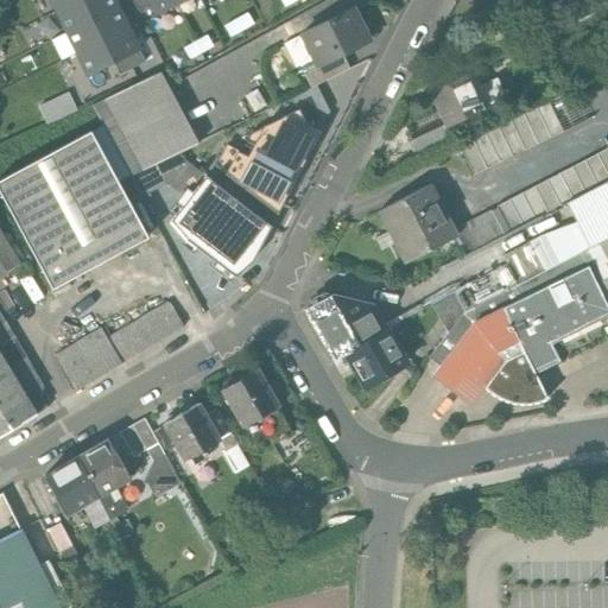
[(50,0),(56,13),(81,0),(50,0)]
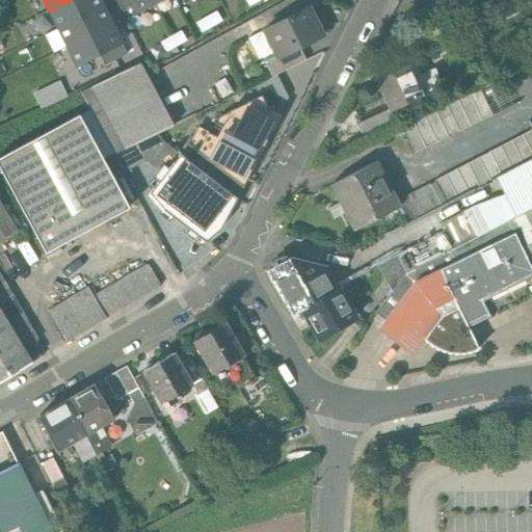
[(99,0),(71,0),(49,11),(58,29),(103,7),(99,0)]
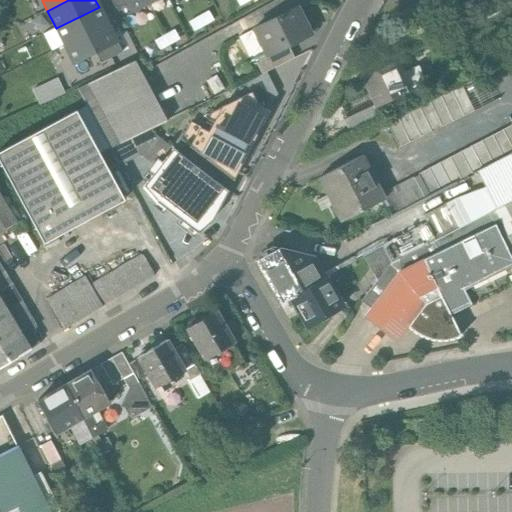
[(126,5),(123,0),(110,0),(115,10),(126,5)]
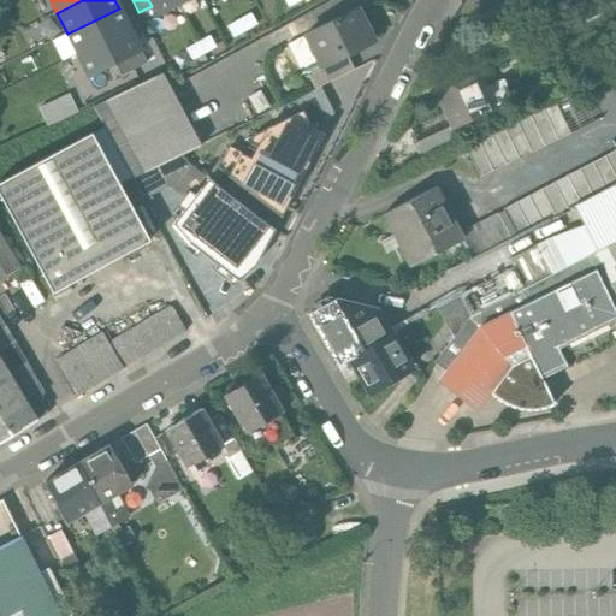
[(178,5),(176,0),(148,0),(152,6),(157,16),(178,5)]
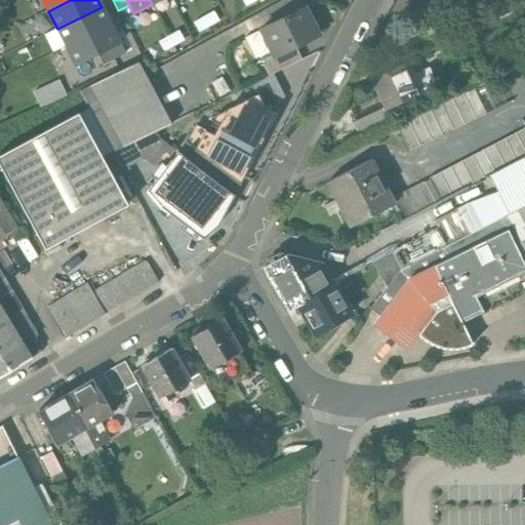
[(102,7),(57,29),(67,47),(111,26),(102,7)]
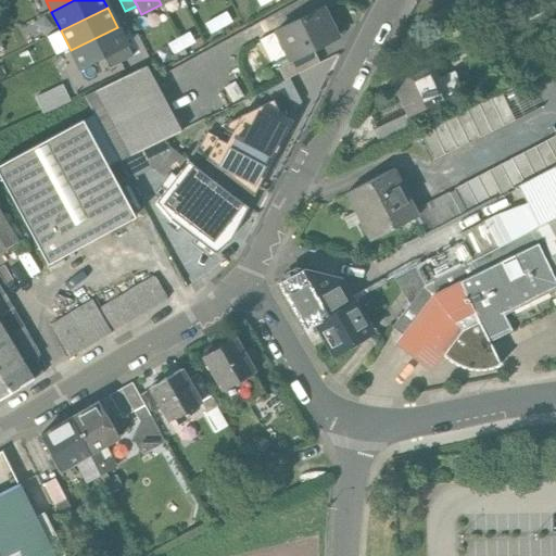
[(323,9),(276,32),(290,60),(290,61),(313,50),(337,38),(323,9)]
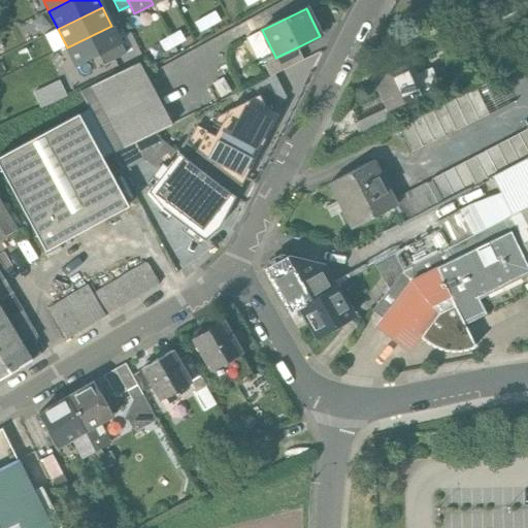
[(111,26),(67,47),(76,66),(98,55),(121,44),(111,26)]
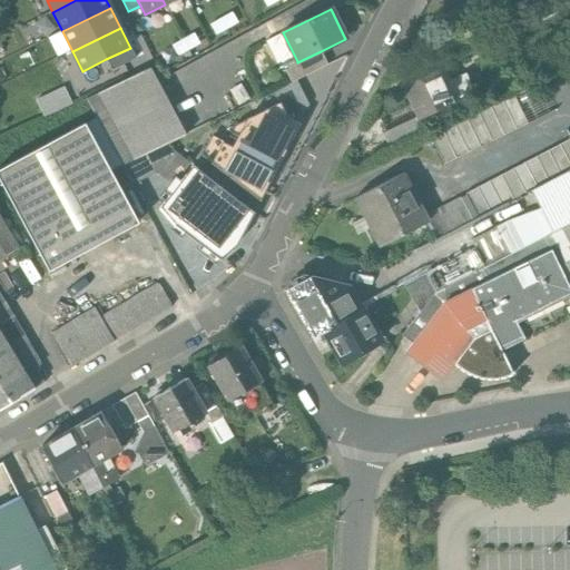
[(130,48),(106,59),(111,71),(136,59),(130,48)]
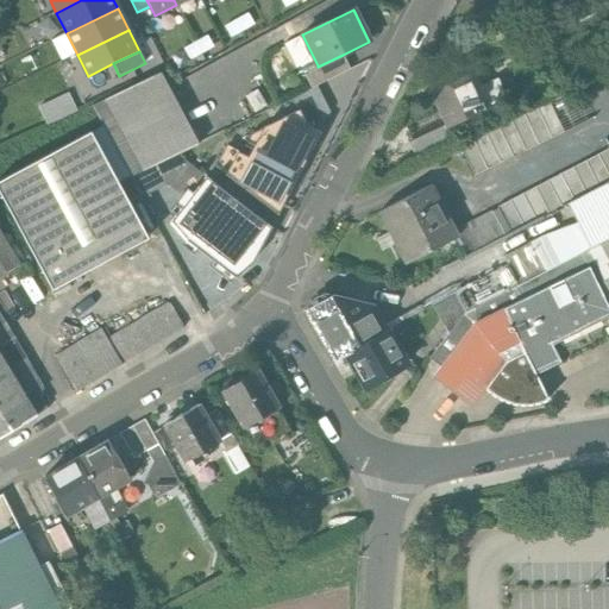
[(318,66),(303,73),(312,89),(316,87),(350,70),(343,55),(318,67),(318,66)]
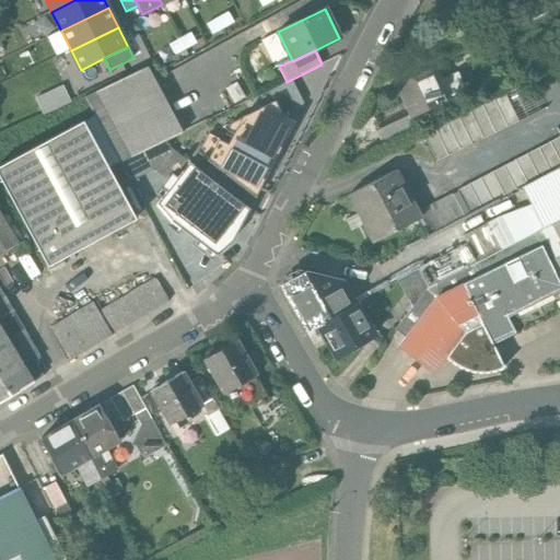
[(148,67),(84,96),(120,164),(164,142),(184,133),(148,67)]
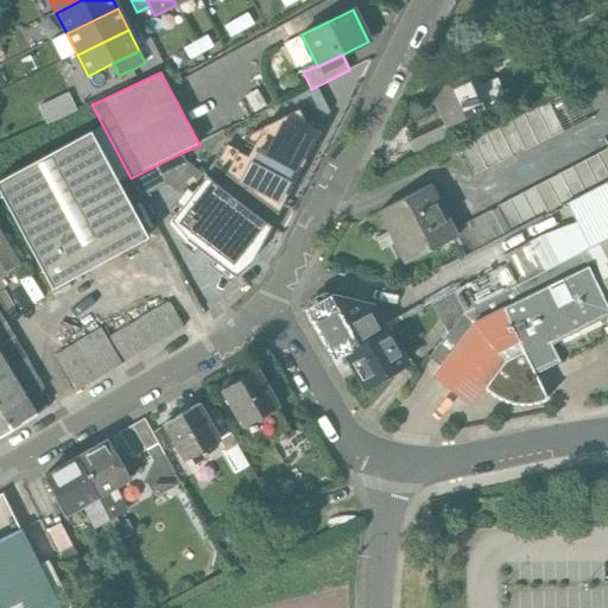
[(467,75),(431,92),(447,124),(447,126),(483,109),(482,108),(504,97),(495,80),(474,90),(467,75)]
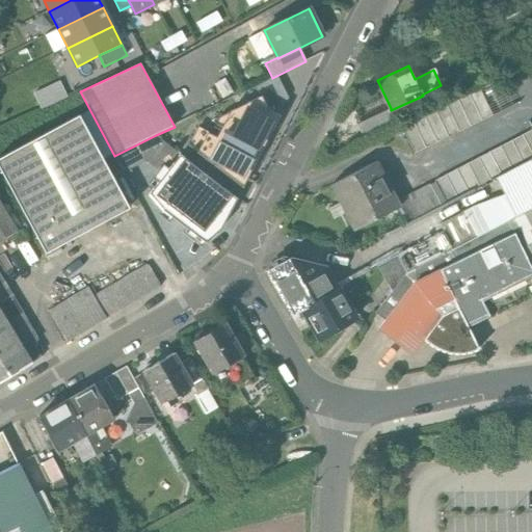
[(254,86),(260,98),(261,98),(265,109),(275,114),(285,100),(288,98),(276,76),(272,78),(254,86)]
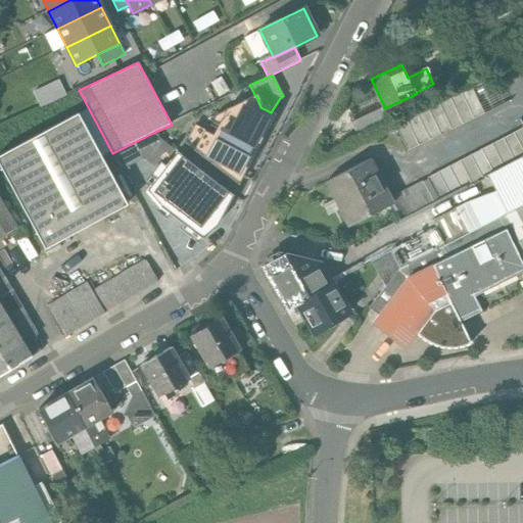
[(33,91),(40,106),(66,94),(58,78),(33,91)]
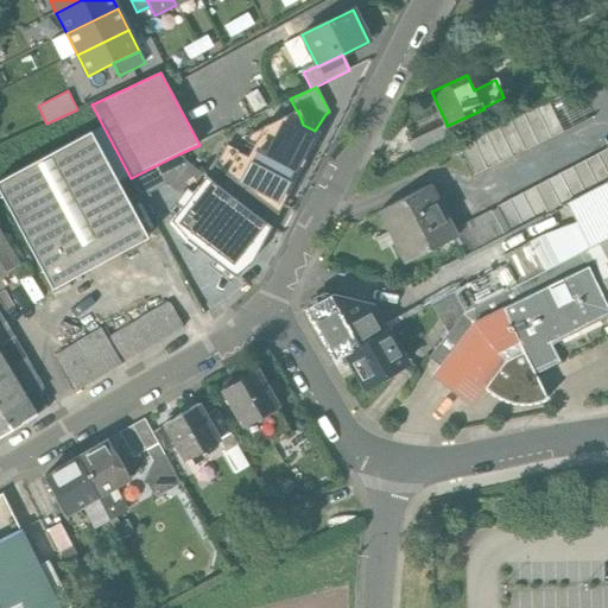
[(549,101),(460,145),(474,175),(563,131),(549,101)]
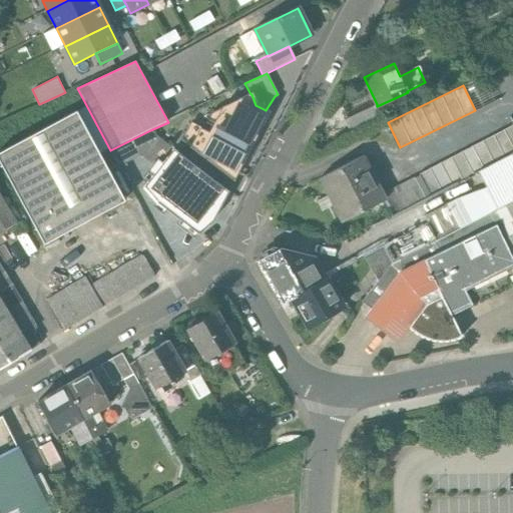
[(208,133),(190,124),(181,140),(191,147),(220,170),(228,176),(234,166),(238,168),(269,112),(266,110),(255,105),(251,94),(250,94),(221,108),(208,133)]
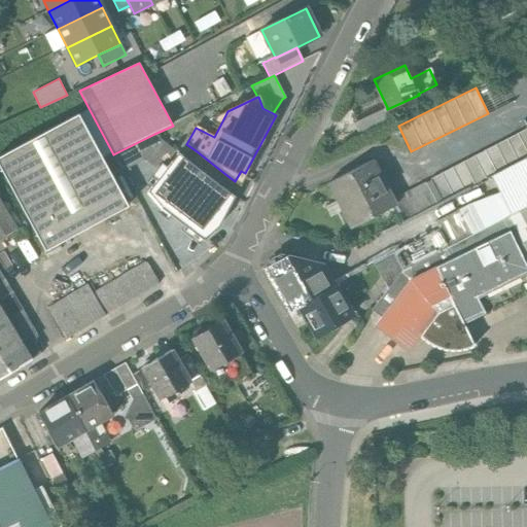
[(387,107),(353,124),(360,137),(392,119),(387,109),(387,107)]
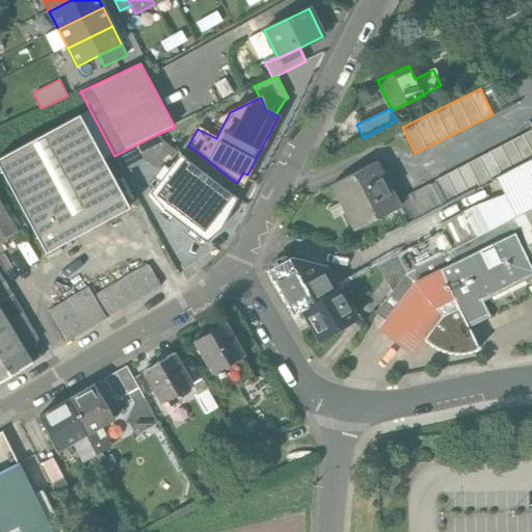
[(79,116),(0,157),(0,168),(47,255),(131,210),(79,116)]
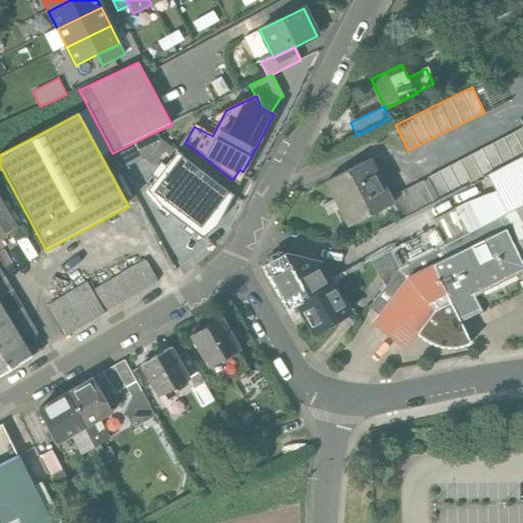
[(522,127),(427,178),(429,180),(439,199),(522,154),(522,127)]
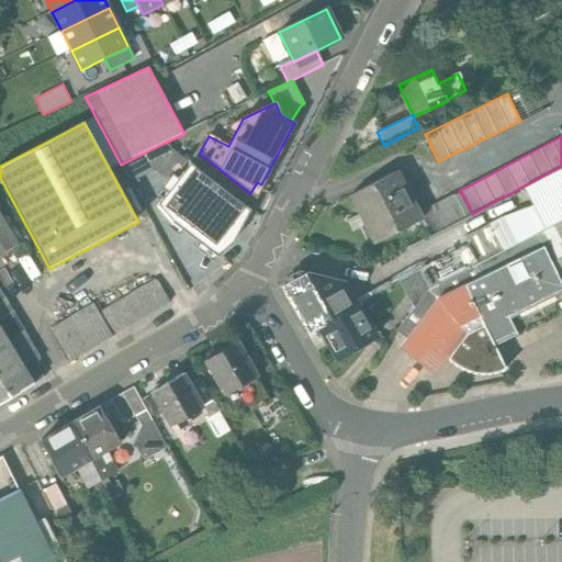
[(188,160),(165,143),(136,157),(170,183),(188,160)]
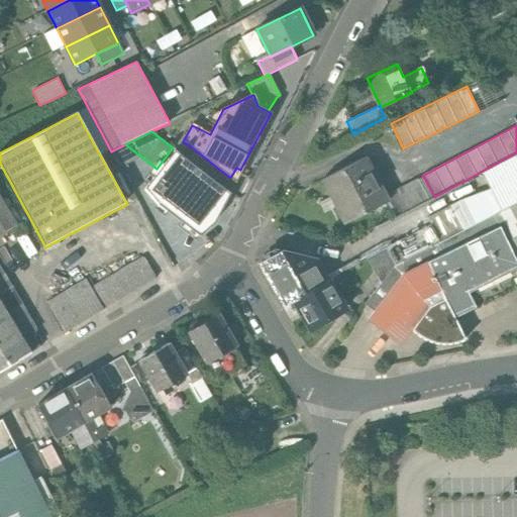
[(222,172),(193,148),(187,160),(216,184),(222,172)]
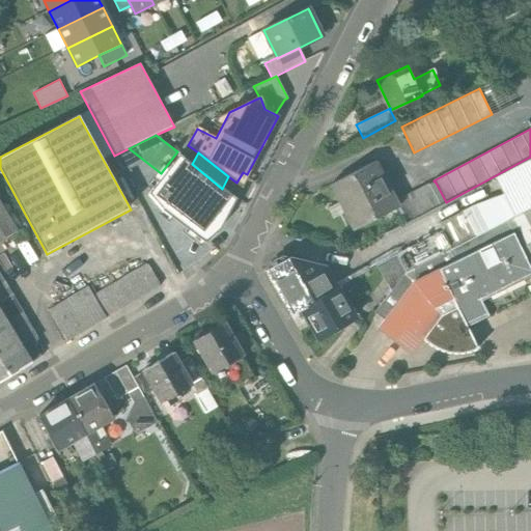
[(179,155),(148,195),(162,211),(204,242),(220,228),(236,199),(222,189),(192,164),(179,155)]
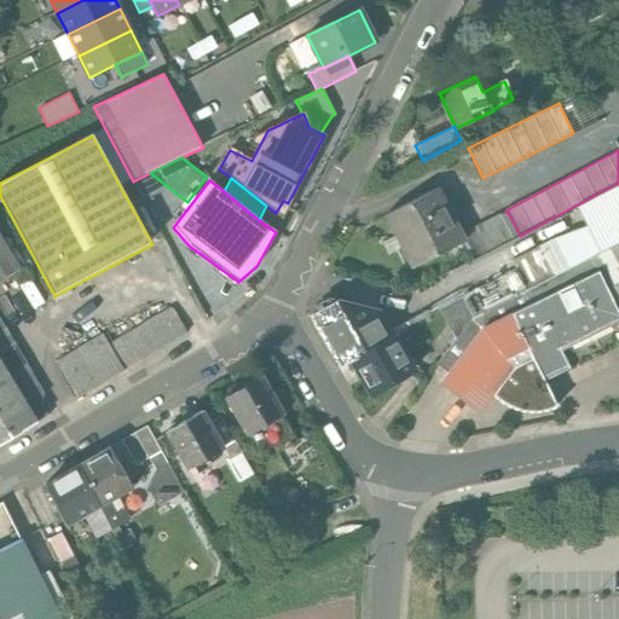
[(618,184),(577,207),(600,253),(612,247),(618,242),(618,184)]
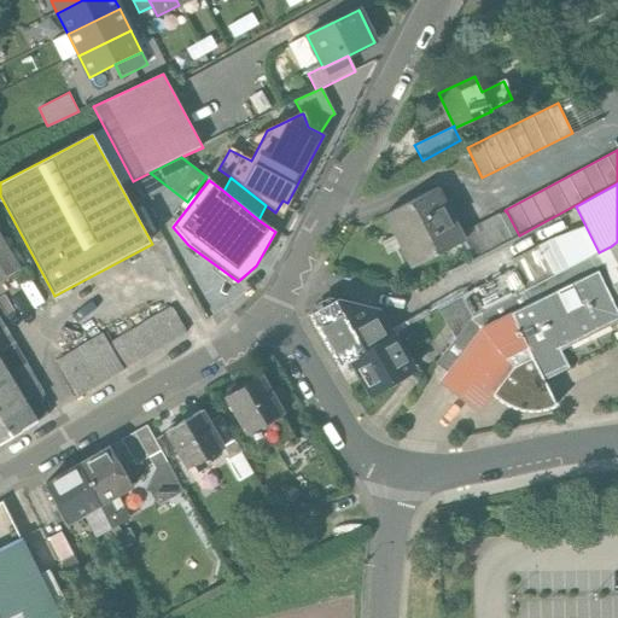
[(436,187),(384,214),(412,266),(464,238),(461,234),(436,187)]
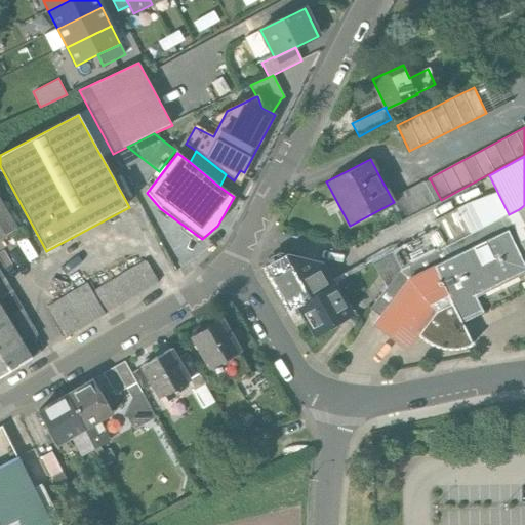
[(425,182),(392,199),(394,202),(403,220),(436,203),(441,200),(431,180),(426,184),(425,182)]
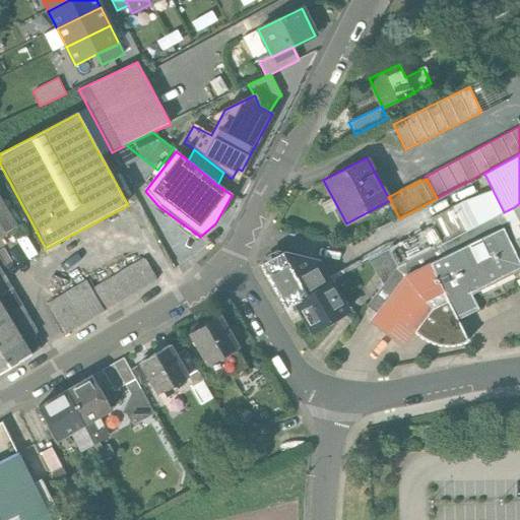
[(0,201),(0,238),(16,229),(0,201)]
